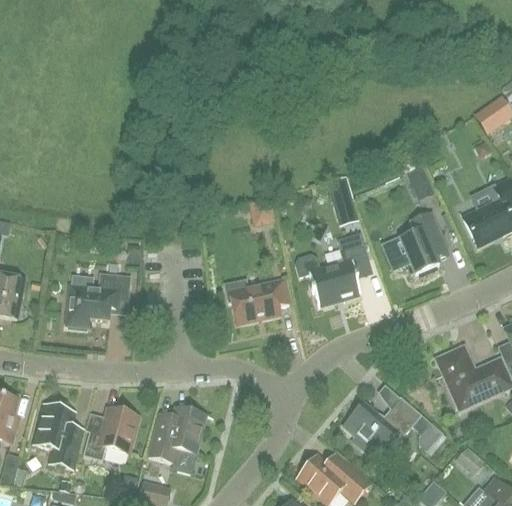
[(511,102),(502,89),(476,110),(490,128),(511,110),(511,102)]
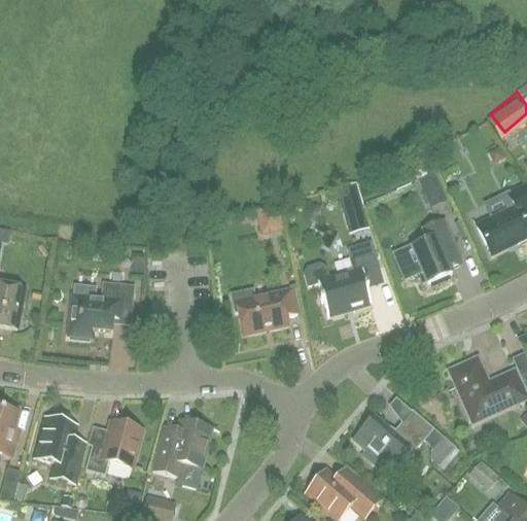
[(437,177),(421,184),(430,205),(447,198),(437,177)]
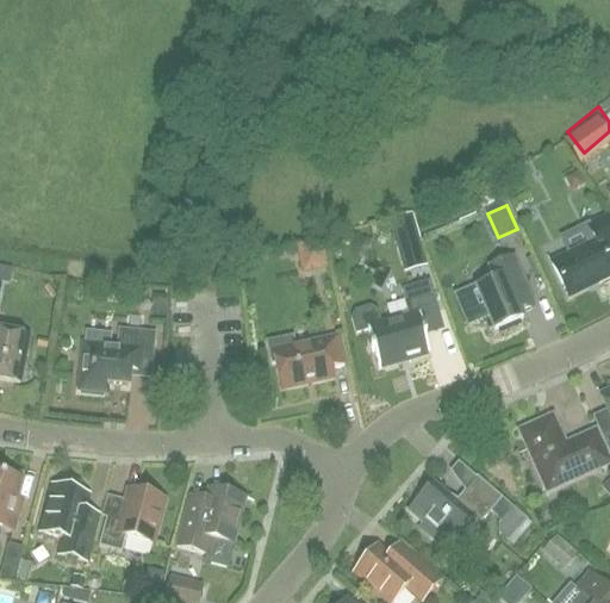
[(398,244),(404,267),(425,261),(412,210),(394,213),(403,243),(398,244)]
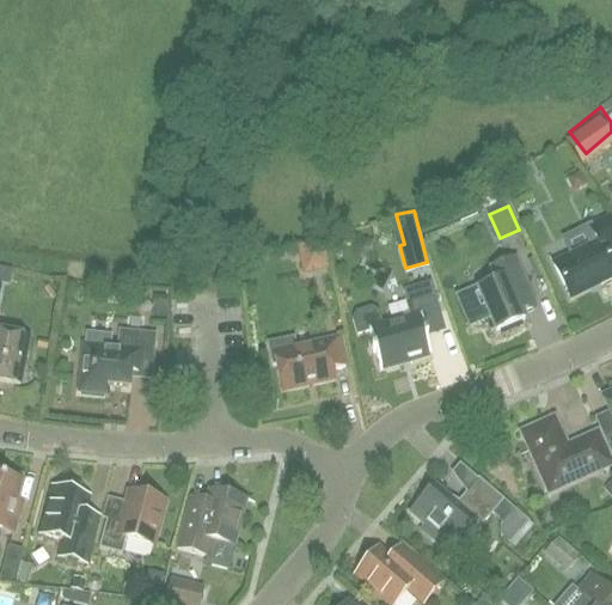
[(589,222),(597,237),(552,258),(570,294),(611,272),(611,258),(606,249),(611,245),(611,220),(609,213),(589,222)]
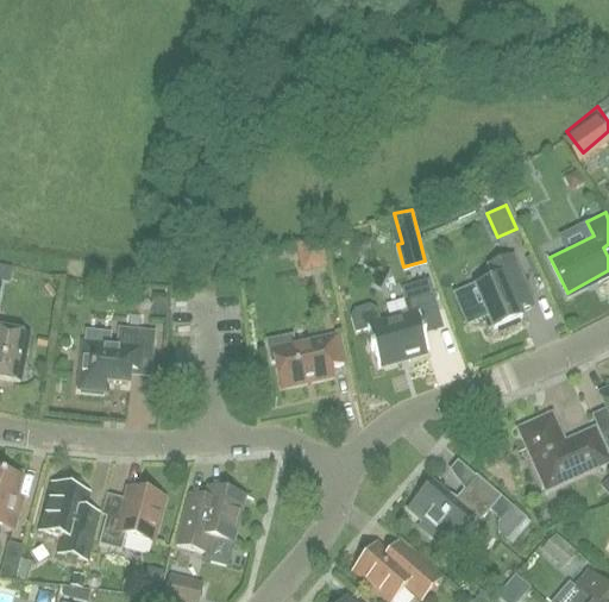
[(294,236),(299,254),(325,248),(320,230),(294,236)]
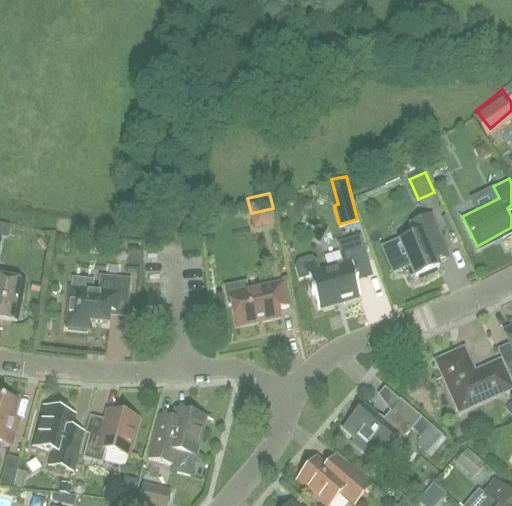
[(415,230),(399,237),(414,273),(438,263),(435,255),(447,251),(430,211),(410,219),(415,230)]
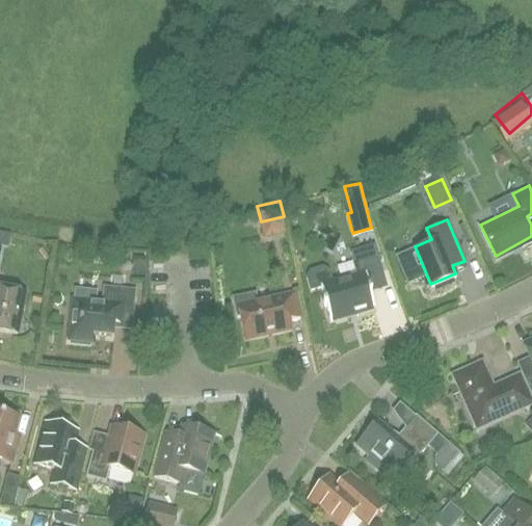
[(361,244),(366,264),(380,260),(374,240),(361,244)]
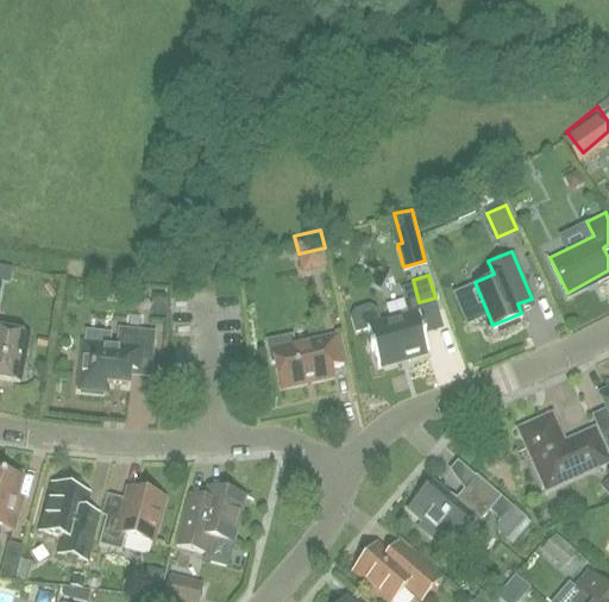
[(368,325),(378,362),(428,347),(424,330),(425,330),(419,307),(381,318),(376,305),(370,301),(353,306),(350,313),(355,328),(368,325)]
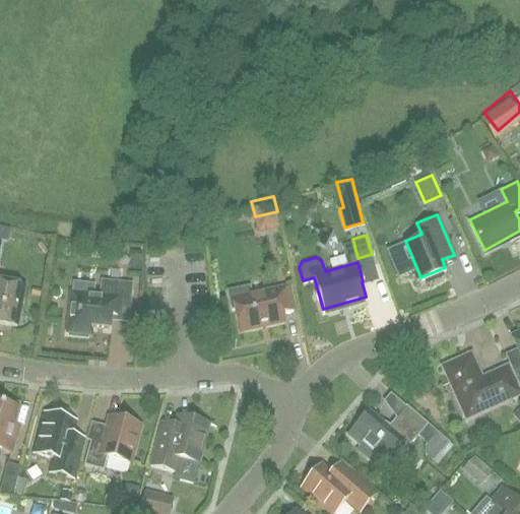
[(111,317),(112,302),(130,304),(130,299),(132,279),(104,276),(103,293),(92,292),(93,280),(73,278),(72,290),(71,291),(69,291),(67,308),(70,308),(68,327),(89,329),(89,322),(109,324),(110,317),(111,317)]
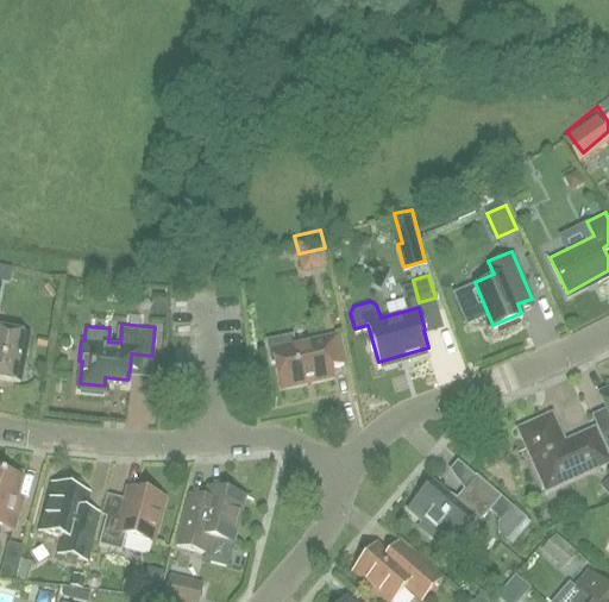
[(29,331),(0,325),(0,372),(19,377),(29,331)]
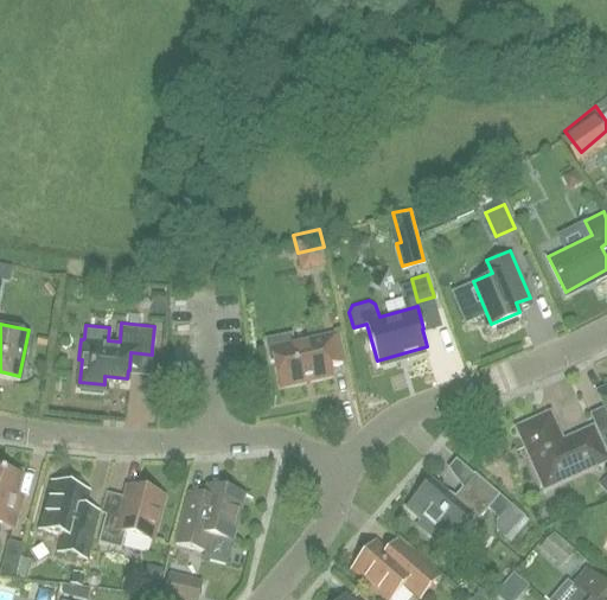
[(269,358),(275,357),(280,382),(331,370),(330,361),(344,358),(338,330),(294,339),(292,330),(264,336),(269,358)]
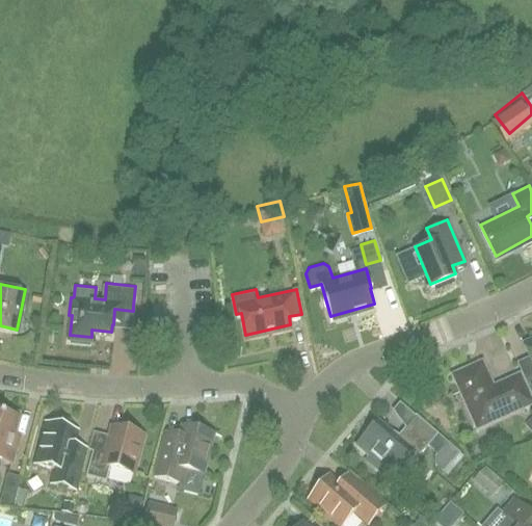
[(455,372),(478,421),(529,398),(517,374),(491,386),(480,361),(455,372)]
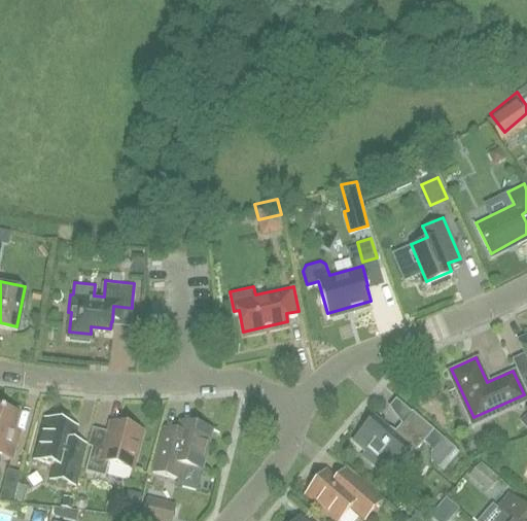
[(14,425),(20,405),(6,401),(5,406),(0,404),(0,453),(11,456),(19,426),(14,425)]
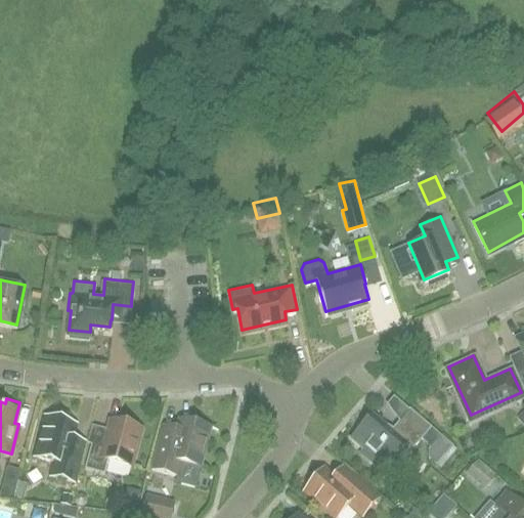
[(391,427),(372,411),(350,435),(363,446),(360,449),(382,467),(394,452),(396,454),(405,452),(430,425),(439,432),(427,446),(428,455),(434,460),(450,441),(451,443),(452,442),(409,404),(391,427)]
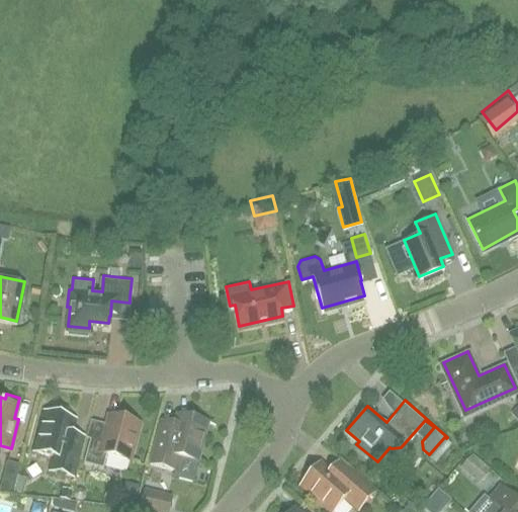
[(71,428),(74,416),(45,409),(34,447),(55,452),(51,466),(72,472),(79,446),(83,431),(71,428)]
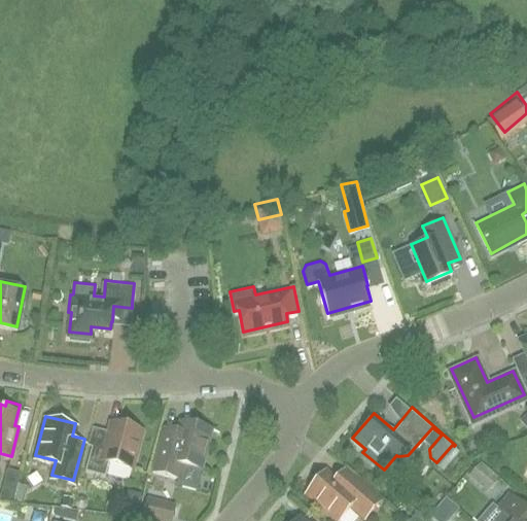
[(114,420),(110,419),(103,446),(92,443),(85,467),(105,473),(108,458),(132,464),(142,427),(138,426),(139,422),(115,416),(114,420)]
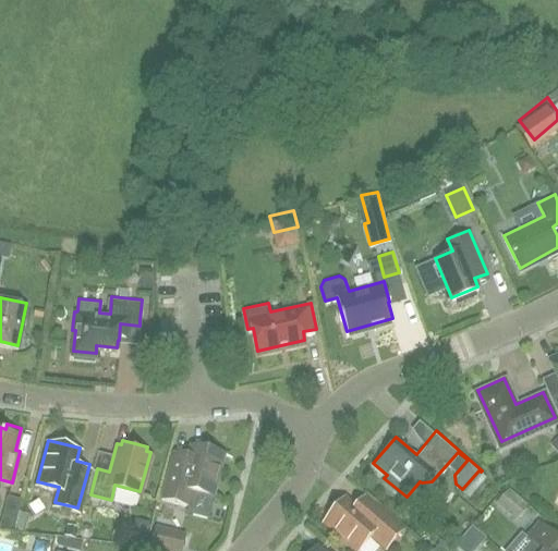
[(173,448),(168,468),(161,496),(189,502),(192,487),(213,492),(223,450),(192,442),(189,451),(173,448)]
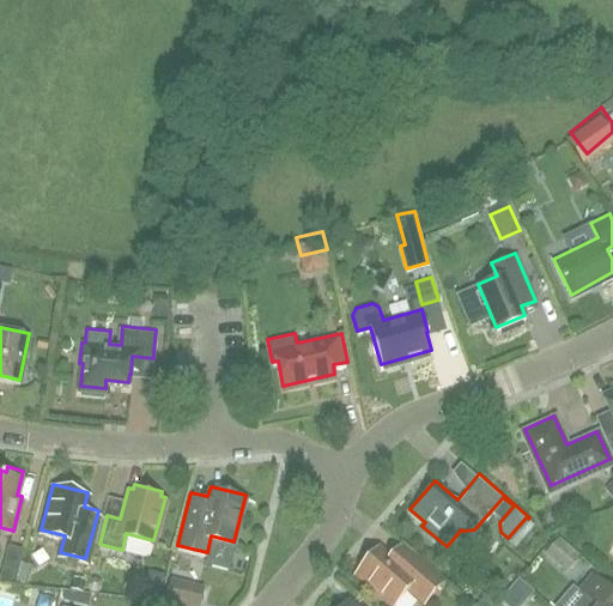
[(581,552),(558,533),(544,550),(565,569),(581,552)]
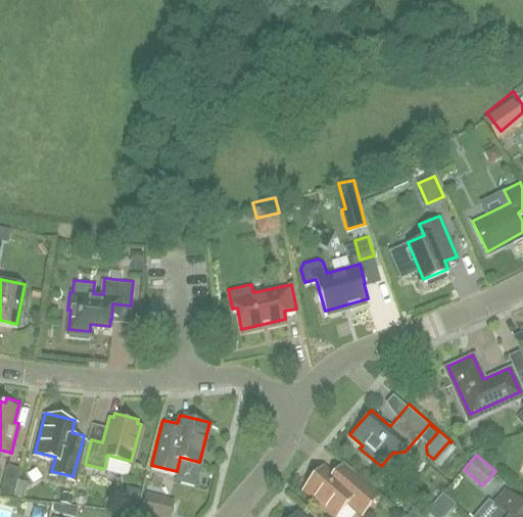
[(6,462),(0,486),(0,492),(12,495),(20,465),(6,462)]
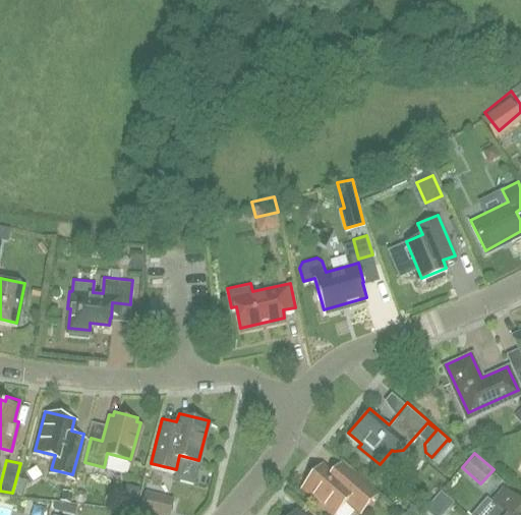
[(333,471),(323,462),(302,485),(333,512),(346,498),(359,510),(375,491),(341,461),(333,471)]
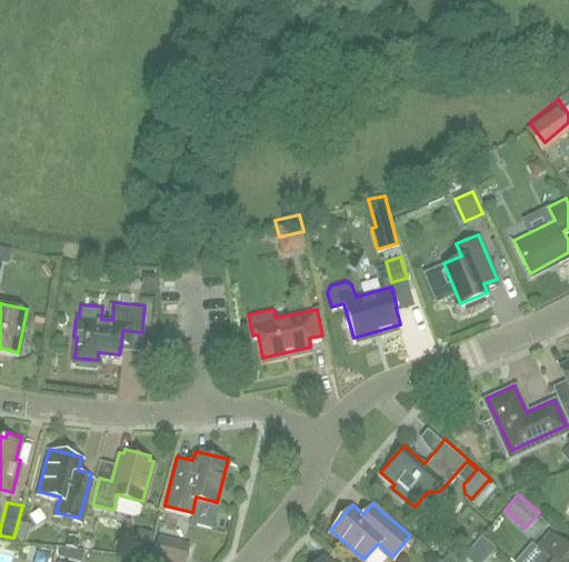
[(568,561),(568,547),(549,530),(537,544),(545,551),(533,561),(568,561)]
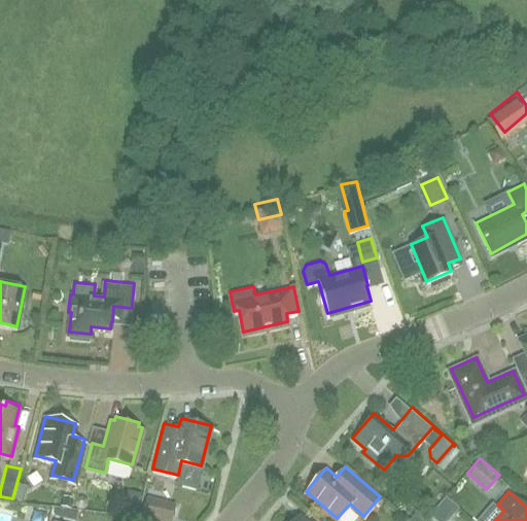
[(141,517),(159,520),(170,520),(176,500),(147,493),(141,517)]
